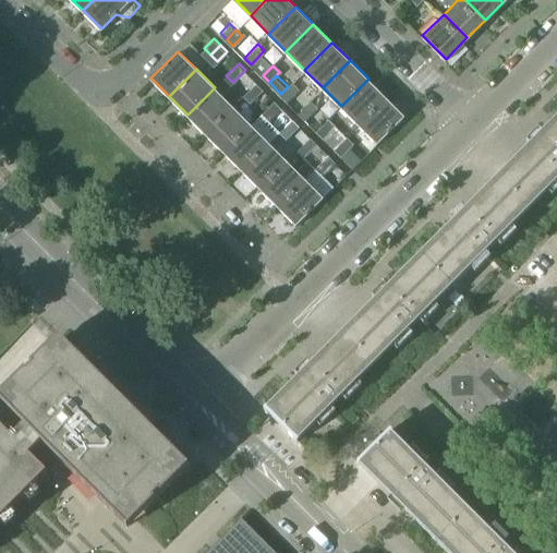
[(341,106),(359,123),(386,96),(368,79),(341,106)]
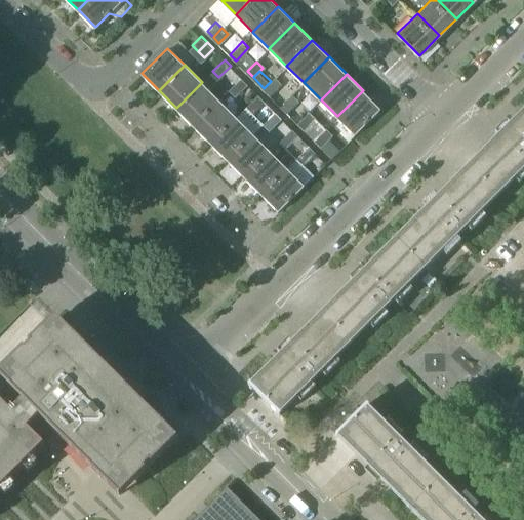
[(264,88),(281,105),(287,98),(276,88),(283,81),(276,75),(271,81),(264,88)]
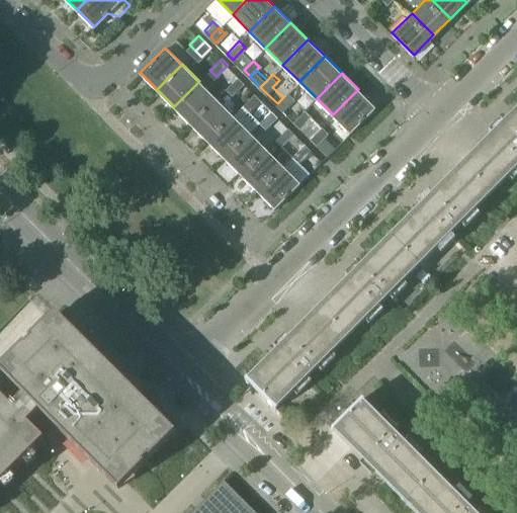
[(244,82),(238,76),(229,84),(235,90),(244,82)]
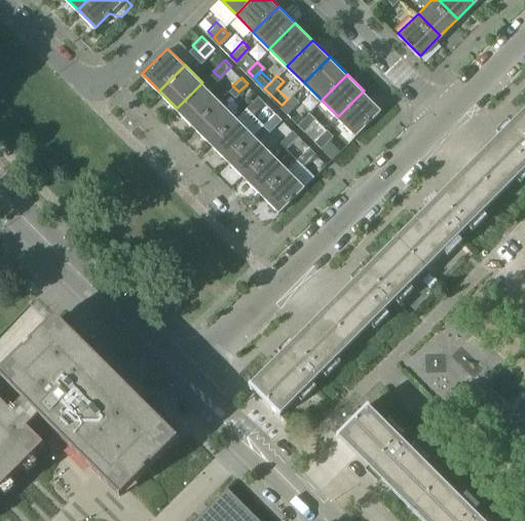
[(177,108),(193,124),(219,99),(202,82),(177,108)]
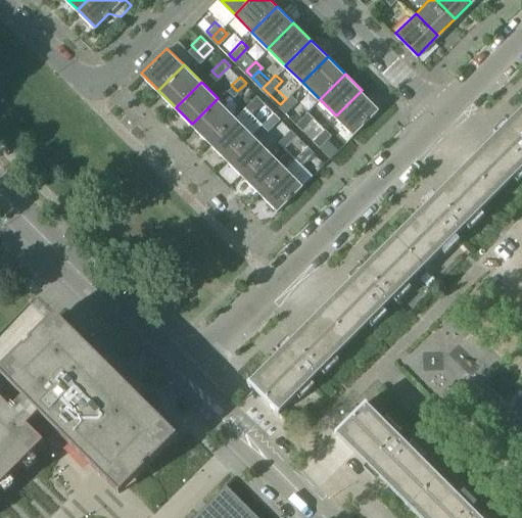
[(362,90),(336,115),(353,133),(379,107),(362,90)]
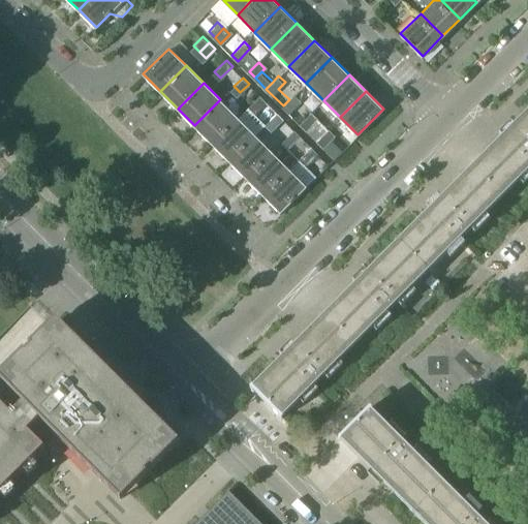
[(266,123),(268,120),(277,112),(260,94),(251,103),(257,110),(254,113),(266,123)]
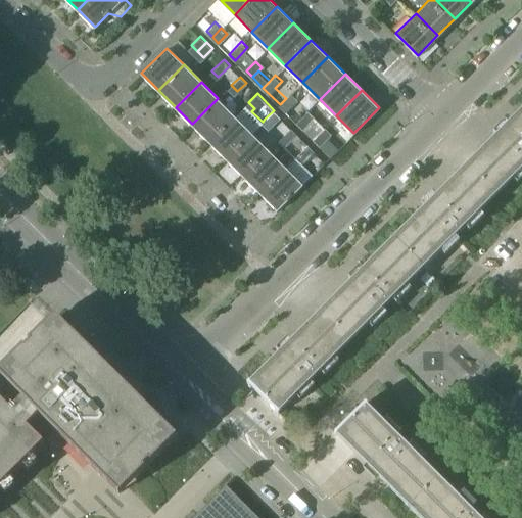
[(286,98),(280,104),(286,110),(295,101),(289,95),(286,98)]
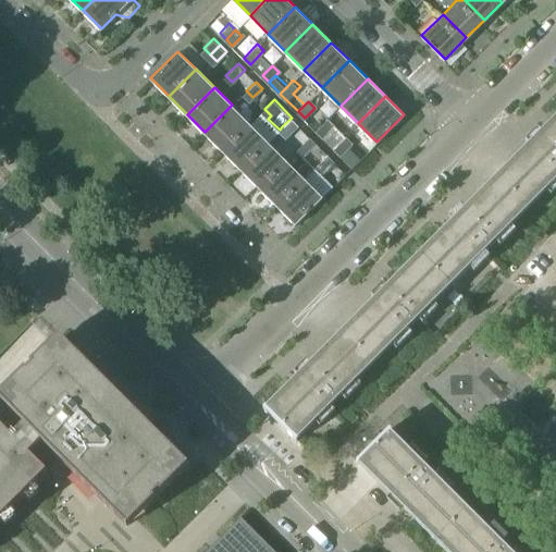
[(205,132),(223,150),(250,123),(232,105),(205,132)]
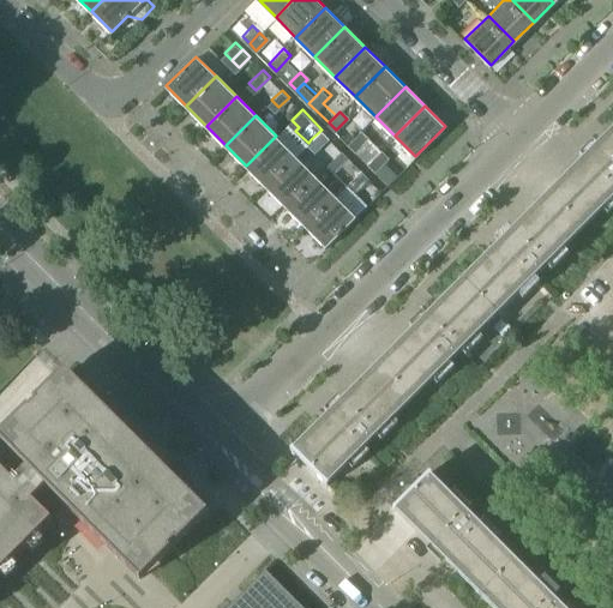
[(328,481),(612,194),(612,125),(318,421),(294,444),(293,446),(328,481)]
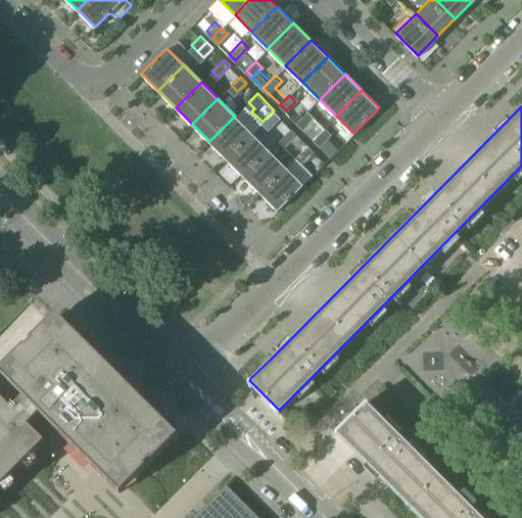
[(296,122),(302,128),(315,115),(309,109),(296,122)]
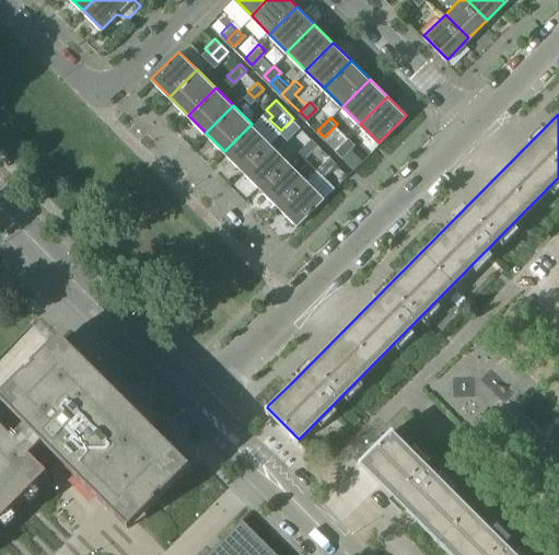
[(293,118),(283,127),(290,134),(300,125),(293,118)]
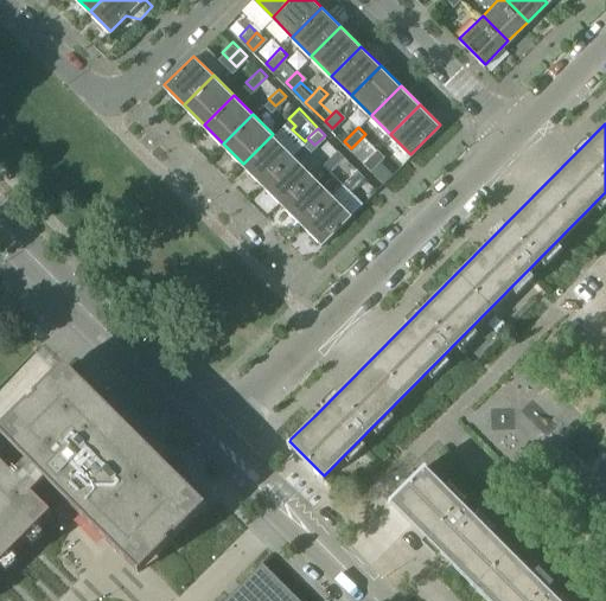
[(243,164),(262,184),(292,154),(273,134),(243,164)]
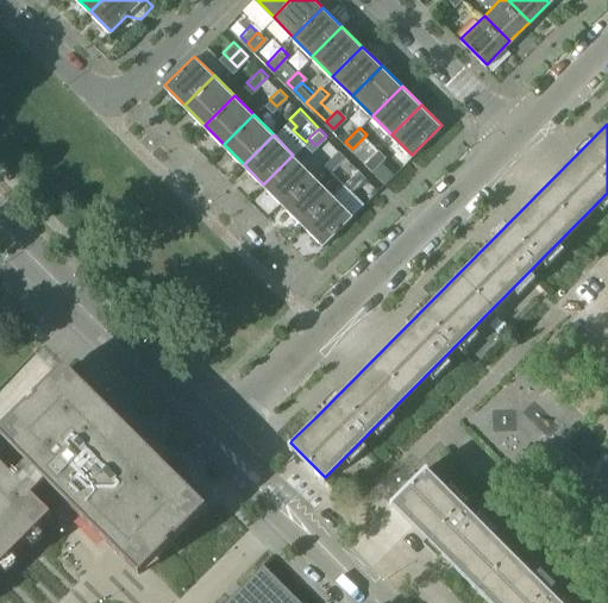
[(313,174),(320,181),(346,155),(339,148),(313,174)]
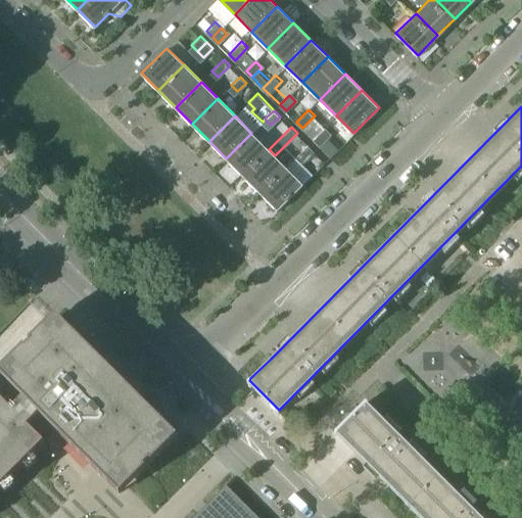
[(314,138),(320,144),(329,136),(323,130),(314,138)]
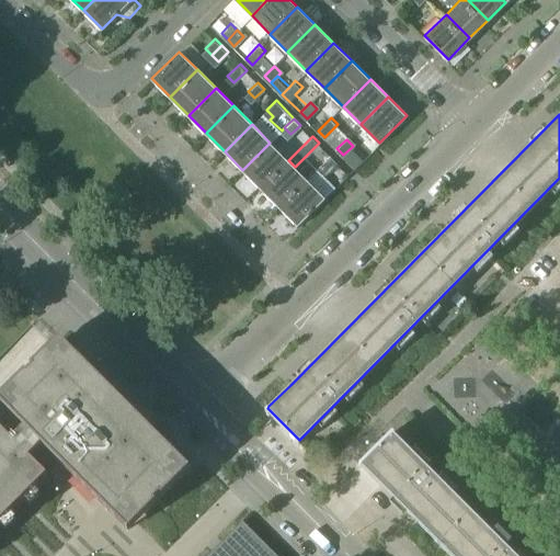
[(242,170),(261,188),(288,160),(270,143),(242,170)]
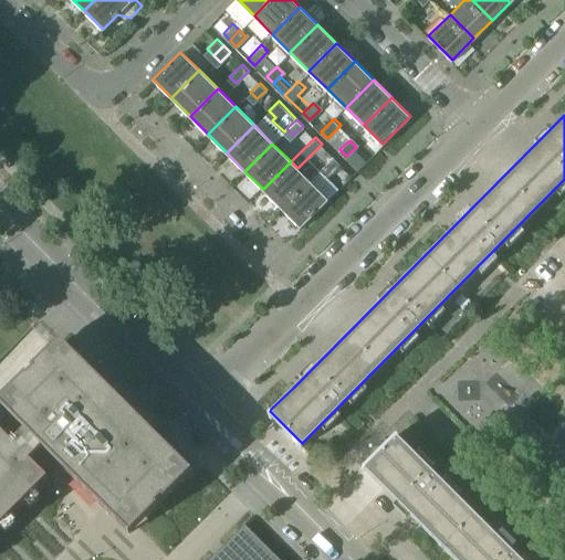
[(333,156),(324,165),(324,166),(331,172),(339,162),(333,156)]
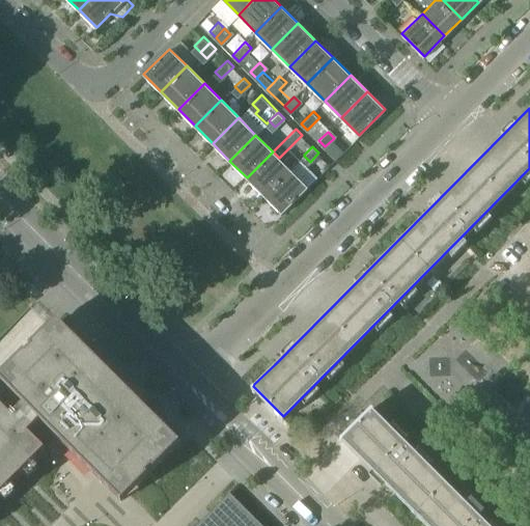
[(247,177),(263,195),(289,169),(279,158),(273,151),(247,177)]
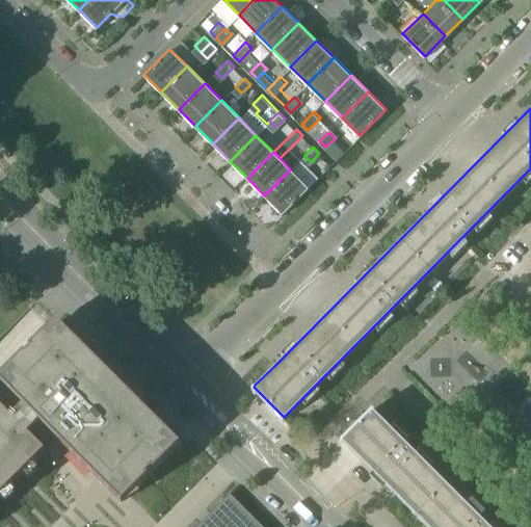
[(290,169),(264,195),(282,213),(308,187),(290,169)]
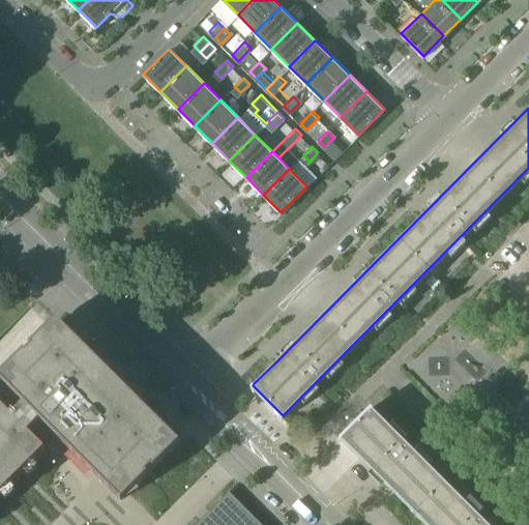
[(131,524),(192,465),(173,446),(179,440),(157,418),(56,317),(0,373),(0,524),(131,524)]
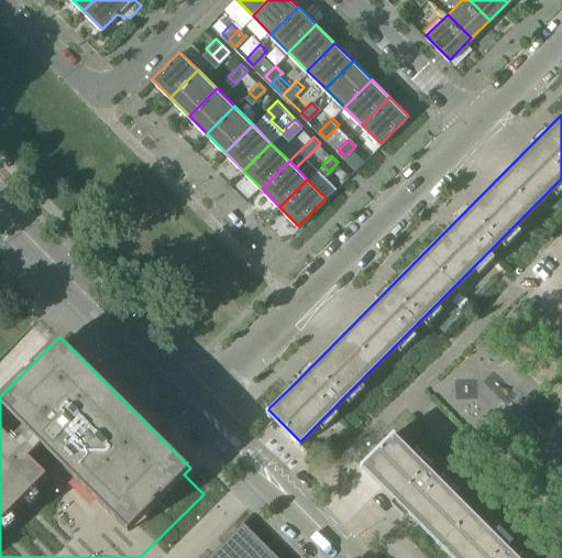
[(456,557),(520,557),(394,431),(362,463),(363,465),(374,476),(456,557)]
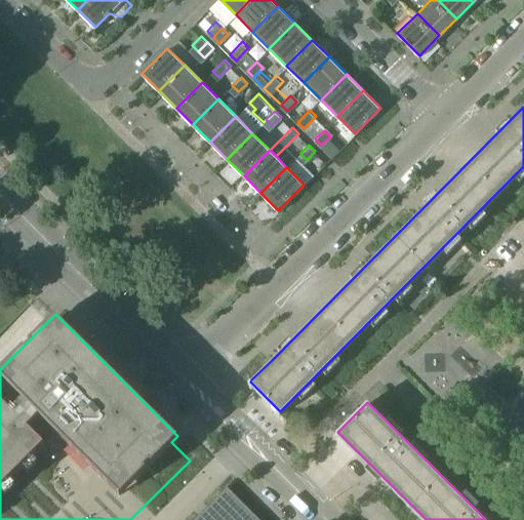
[(263,519),(227,484),(190,519),(263,519)]
